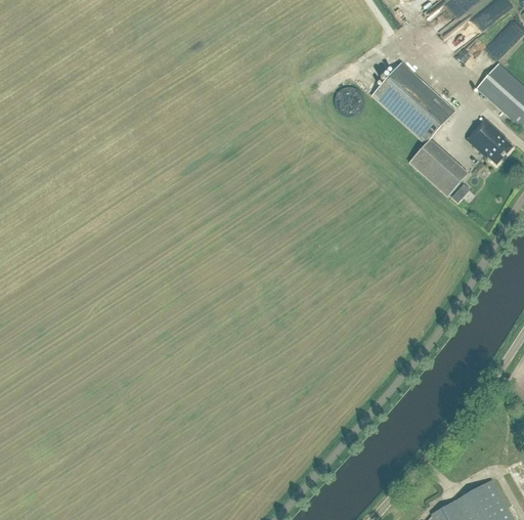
[(516,41),(523,35),(523,15),(507,29),(516,41)]
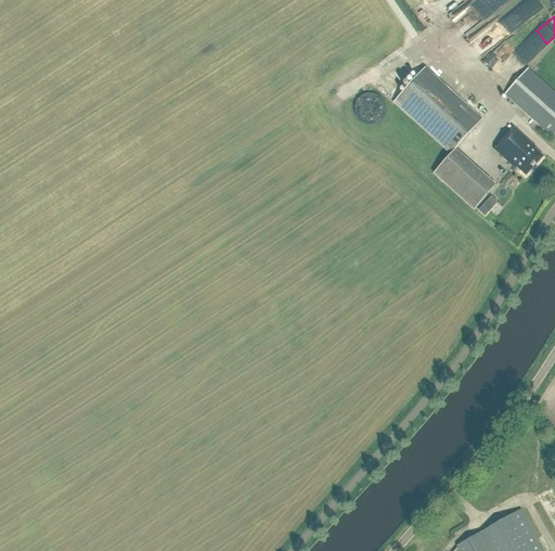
[(498,23),(470,42),(479,53),(506,34),(498,23)]
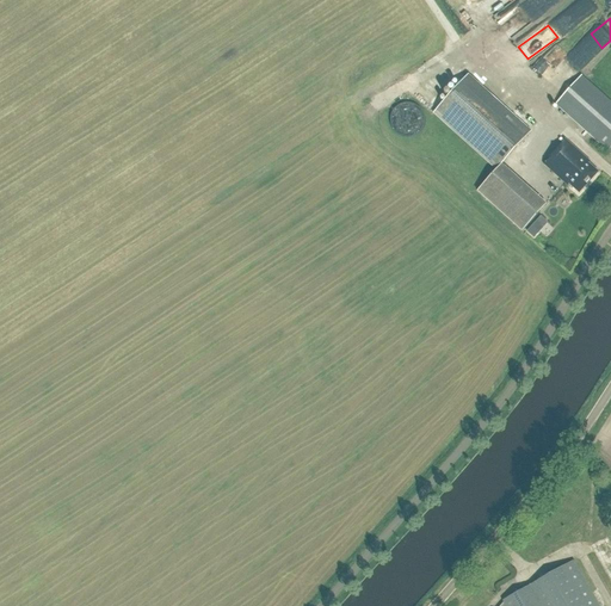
[(530,63),(548,78),(555,68),(538,54),(530,63)]
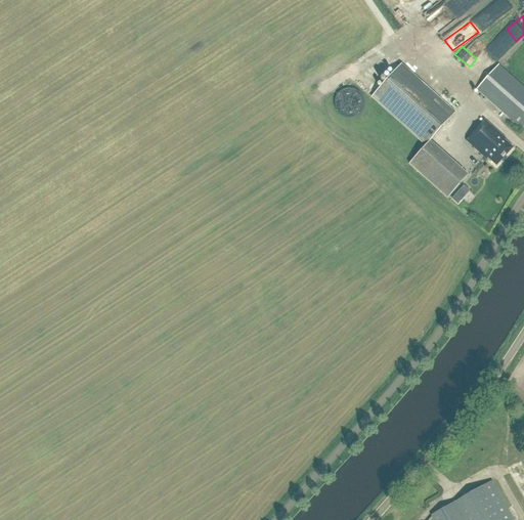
[(401,60),(373,92),(427,141),(409,161),(447,196),(469,172),(430,137),(455,110),(401,60)]
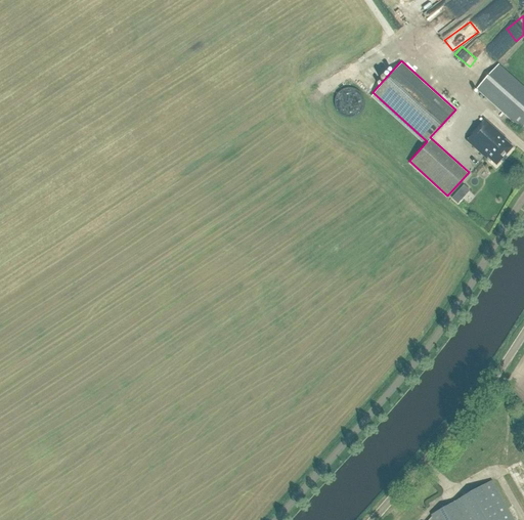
[(523,85),(497,62),(488,74),(523,106),(523,85)]
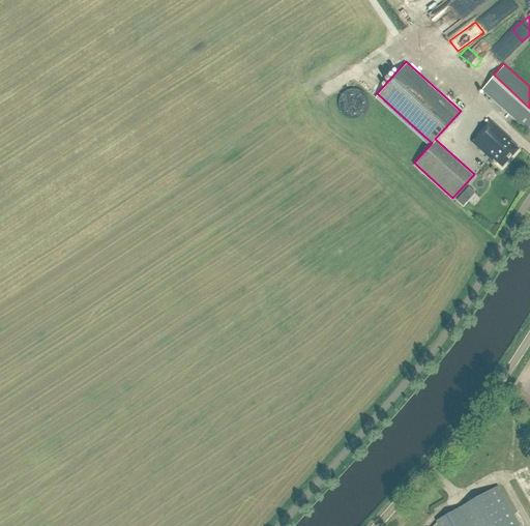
[(529,128),(529,108),(494,75),(482,86),(529,128)]
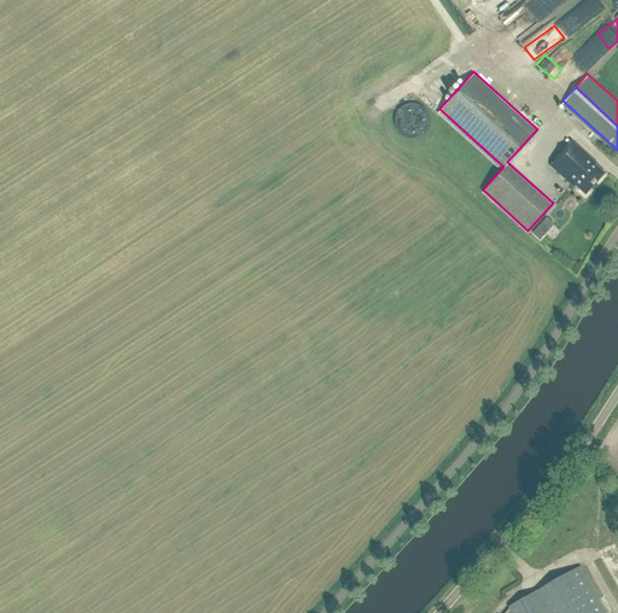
[(558,156),(552,163),(575,184),(576,182),(586,191),(605,170),(594,161),(596,159),(572,138),(557,155),(558,156)]
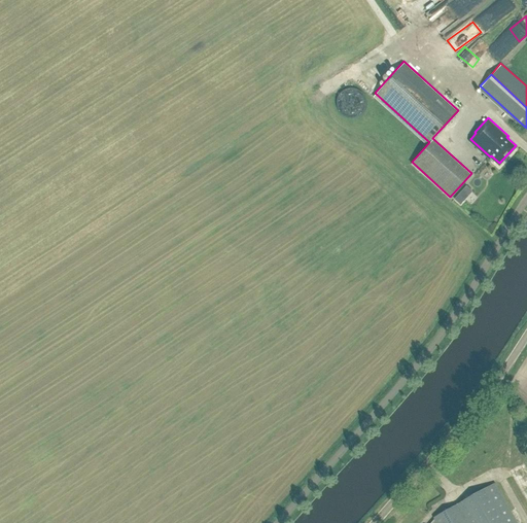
[(512,471),(517,479),(526,474),(521,465),(512,471)]
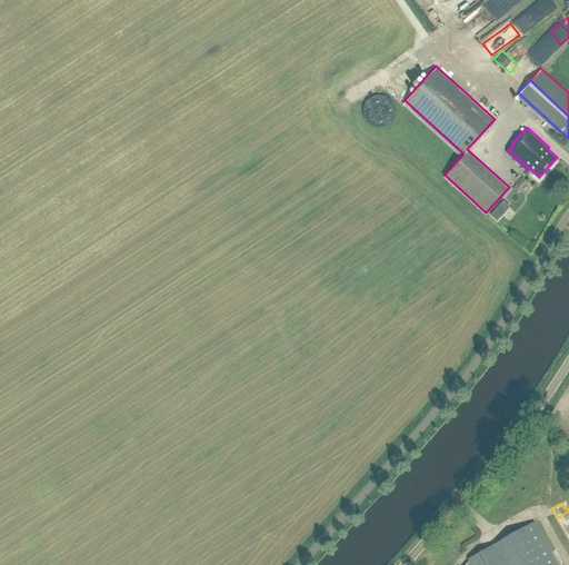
[(559,564),(533,519),(468,556),(469,557),(461,564),(559,564)]
